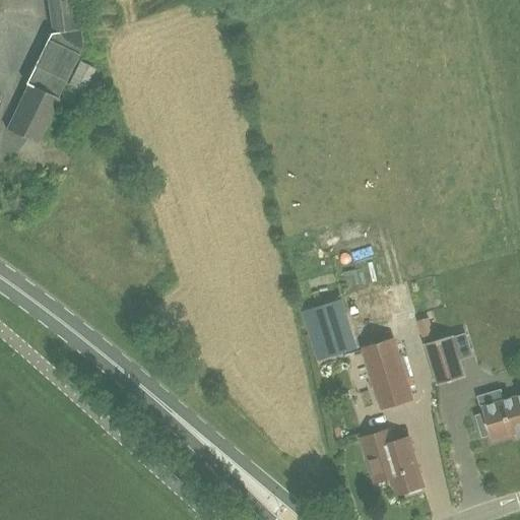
[(74,0),(46,0),(51,31),(34,67),(24,83),(27,85),(6,128),(37,143),(58,100),(55,99),(77,54),(81,46),(74,0)]
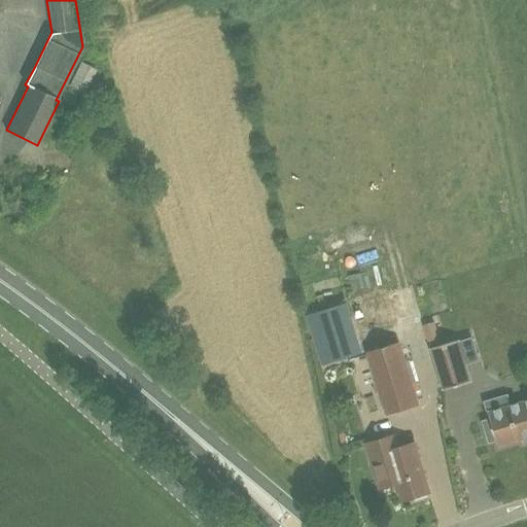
[(67,86),(83,93),(93,68),(76,62),(67,86)]
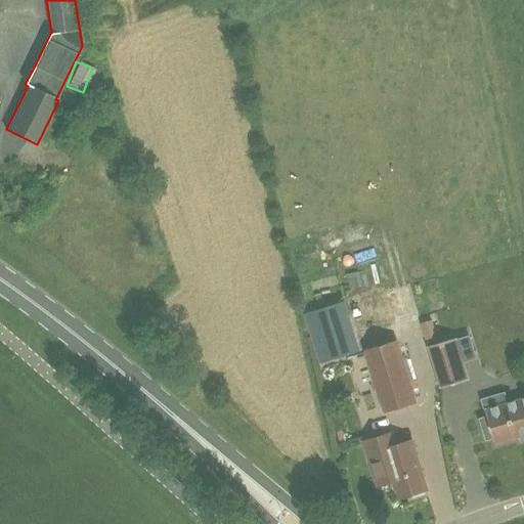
[(346,302),(304,314),(319,364),(361,352),(346,302)]
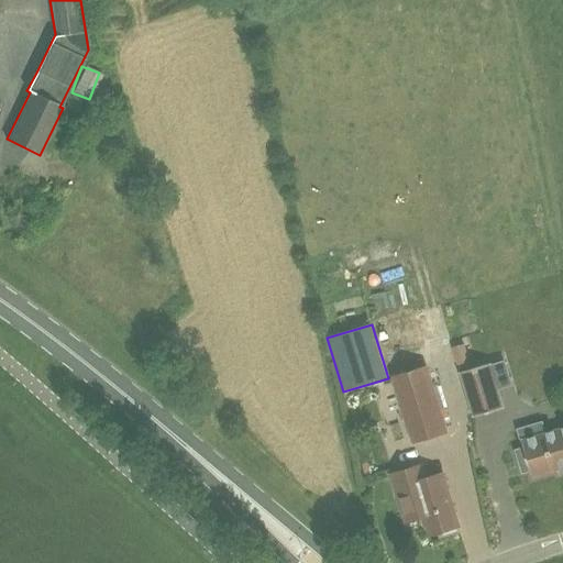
[(460,372),(473,416),(503,407),(489,363),(460,372)]
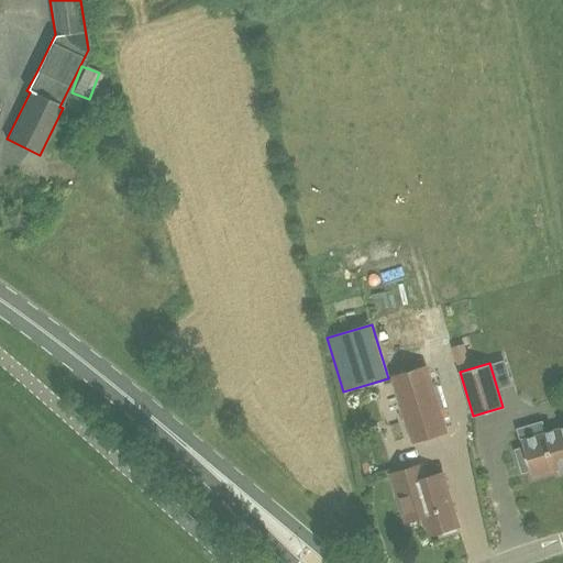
[(426,368),(394,379),(415,442),(445,431),(426,368)]
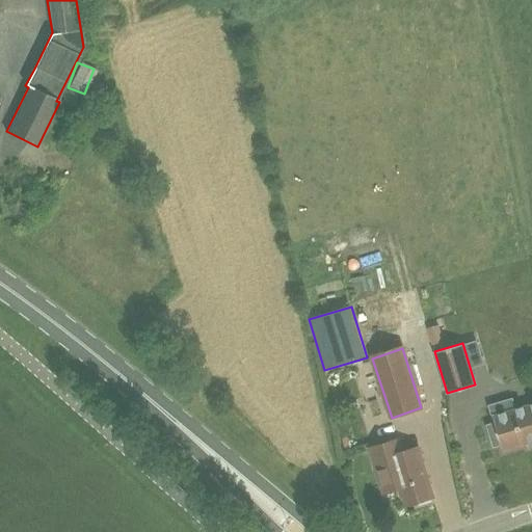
[(486,426),(494,448),(502,446),(503,452),(528,445),(529,449),(531,448),(531,404),(515,409),(512,400),(489,406),(495,424),(486,426)]
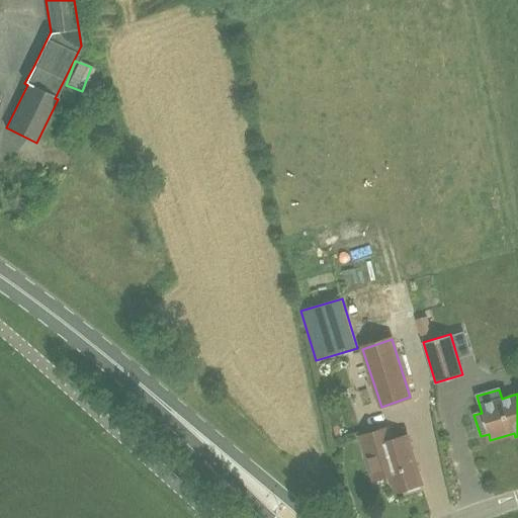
[(339,427),(331,428),(333,439),(341,438),(339,427)]
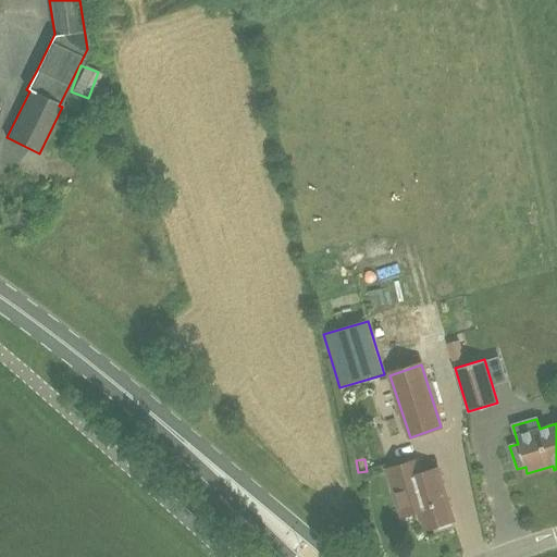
[(417,462),(403,467),(388,471),(394,490),(401,516),(419,510),(425,529),(437,525),(438,530),(452,525),(450,521),(454,520),(438,470),(421,475),(417,462)]
